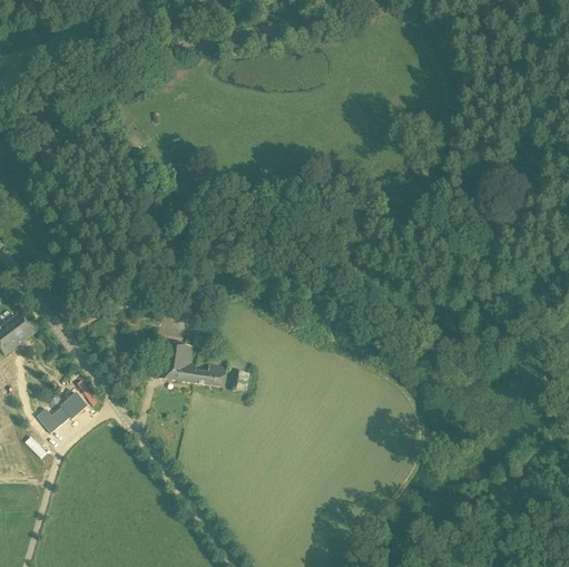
[(225,313),(227,323),(247,319),(246,314),(253,313),(252,308),(225,313)]
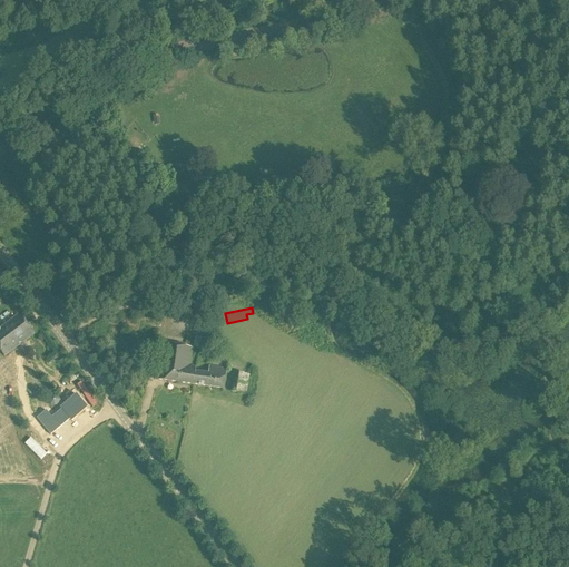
[(0,345),(6,353),(20,341),(36,330),(21,310),(6,321),(0,325),(0,345)]
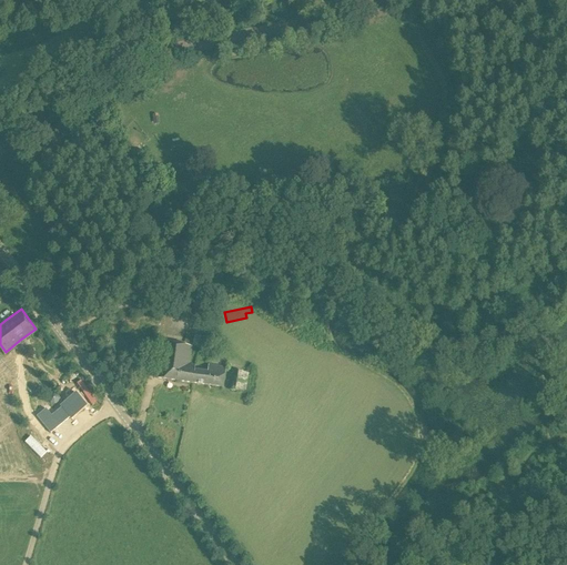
[(186,380),(190,362),(192,343),(162,339),(158,375),(186,380)]
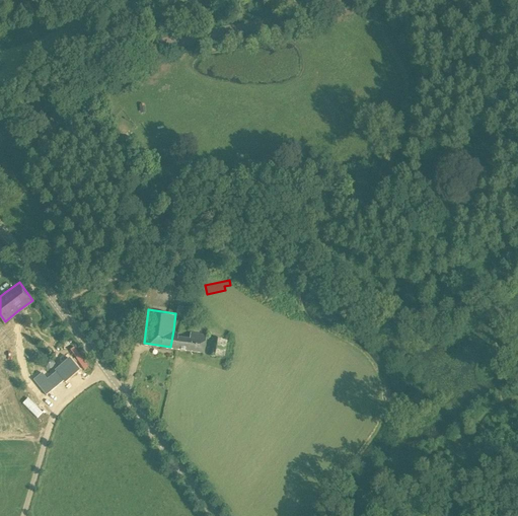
[(173,330),(170,347),(204,351),(207,333),(192,330),(191,337),(177,335),(178,332),(173,330)]
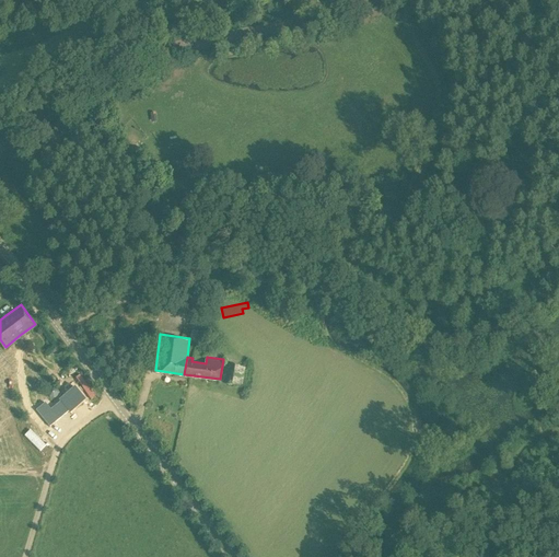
[(243,382),(245,364),(231,363),(229,381),(243,382)]
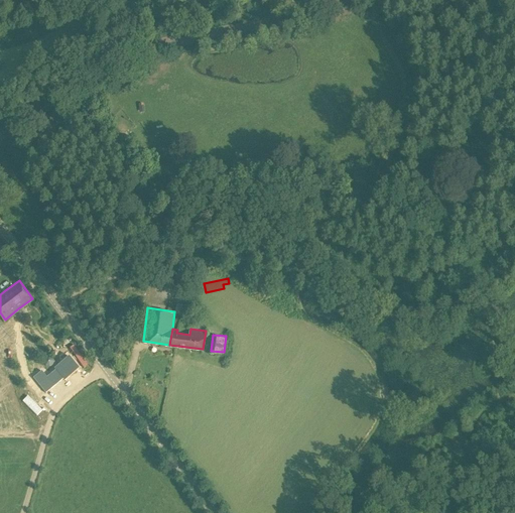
[(88,361),(79,348),(73,352),(83,365),(88,361)]
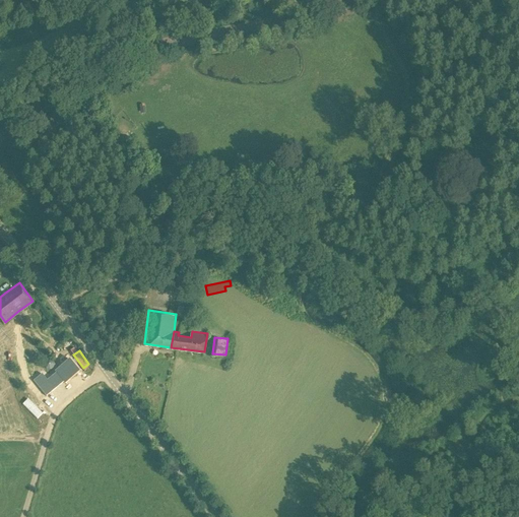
[(55,368),(57,370),(48,377),(43,371),(35,378),(47,393),(65,379),(66,380),(80,369),(70,356),(55,368)]
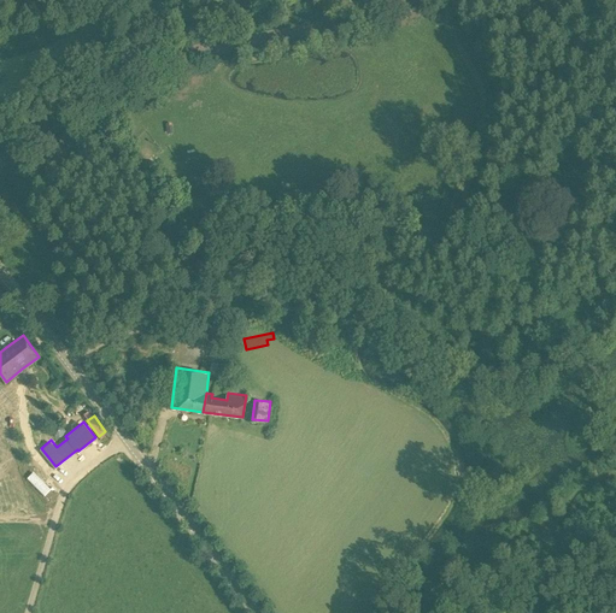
[(64,425),(63,425),(63,424),(62,424),(60,424),(59,424),(58,424),(57,424),(56,424),(56,425),(54,424),(53,425),(52,428),(52,429),(53,431),(54,432),(54,434),(56,434),(56,435),(57,435),(58,436),(59,436),(60,436),(62,436),(62,435),(63,435),(64,435),(64,434),(65,432),(65,431),(65,430),(65,429),(65,428),(65,426),(64,426),(64,425)]
